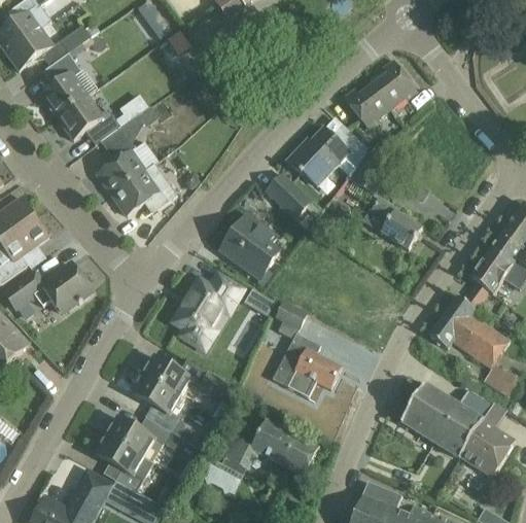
[(0,45),(5,53),(41,28),(51,21),(40,5),(47,0),(33,0),(36,4),(9,23),(0,29),(0,45)]
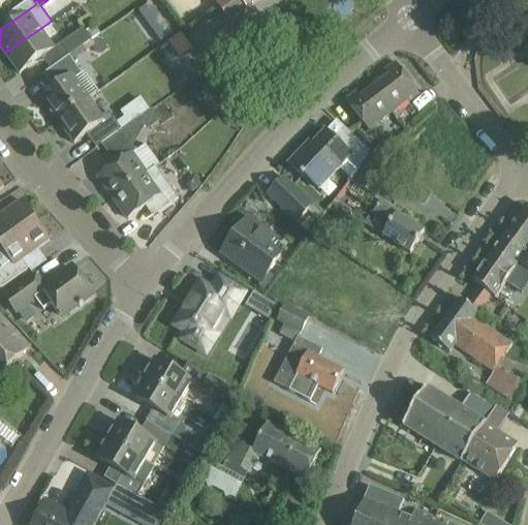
[(147,0),(137,6),(145,17),(156,8),(150,0),(147,0)]
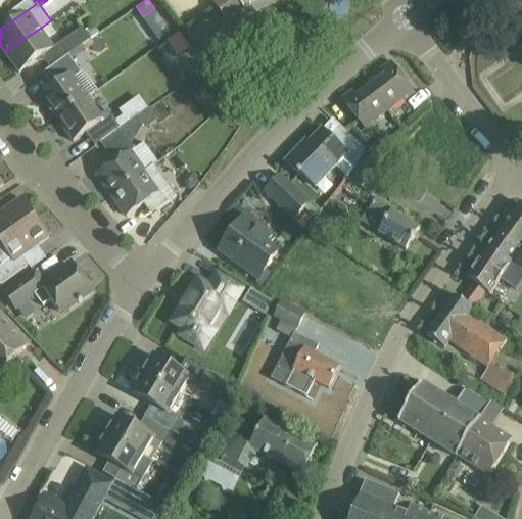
[(215,0),(214,1),(226,16),(247,0),(215,0)]
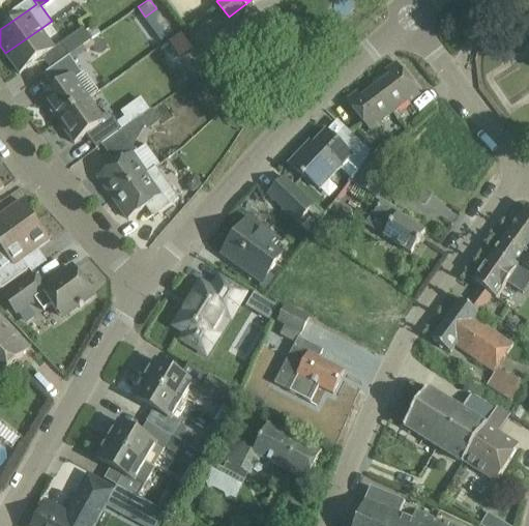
[(60,40),(68,52),(99,30),(93,23),(86,28),(83,24),(60,40)]
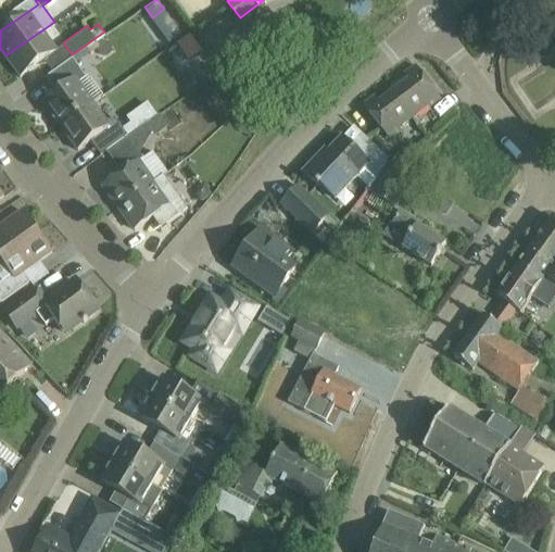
[(57,47),(43,29),(5,55),(19,74),(37,61),(57,47)]
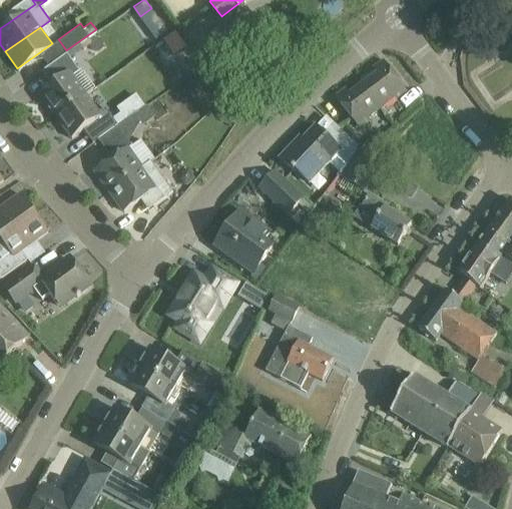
[(55,113),(83,93),(70,74),(78,68),(65,51),(45,65),(52,75),(48,78),(50,82),(38,90),(55,113)]
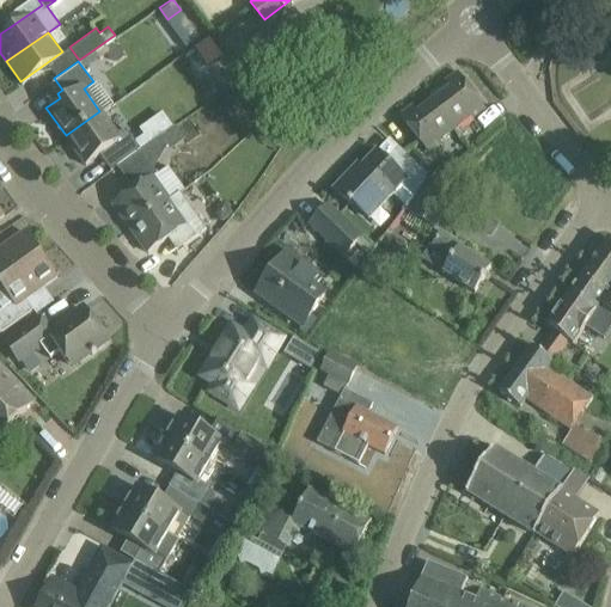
[(432,96),(453,124),(470,112),(471,114),(484,104),(457,68),(444,78),(448,84),(432,96)]
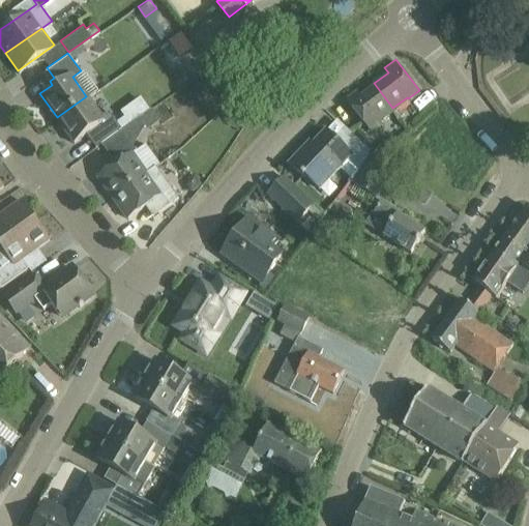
[(108,61),(104,71),(114,75),(115,71),(117,72),(120,66),(117,65),(117,64),(108,61)]
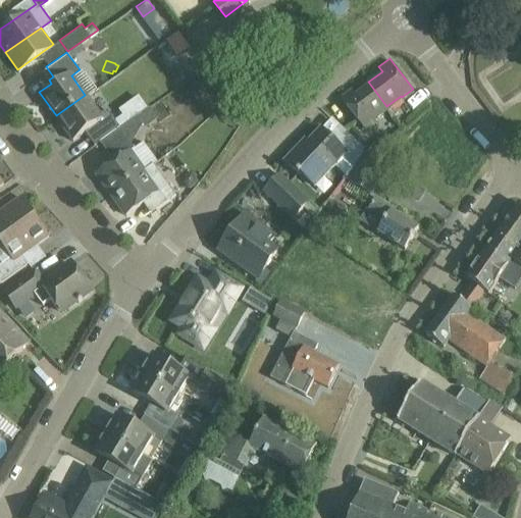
[(372,116),(386,106),(368,82),(355,92),(351,87),(340,95),(363,126),(374,118),(372,116)]
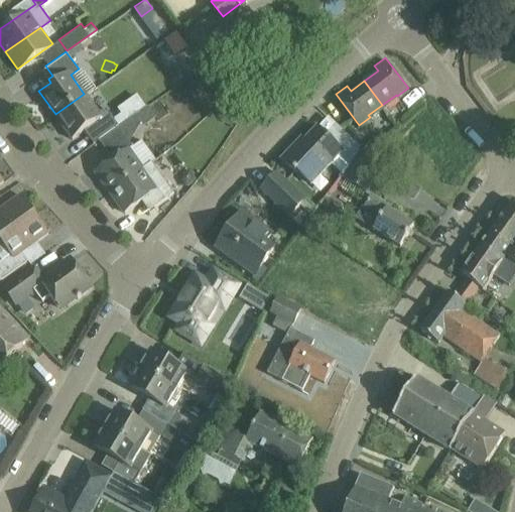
[(97,138),(98,137),(117,123),(104,106),(97,111),(84,94),(55,114),(71,136),(83,128),(86,131),(90,128),(97,138)]
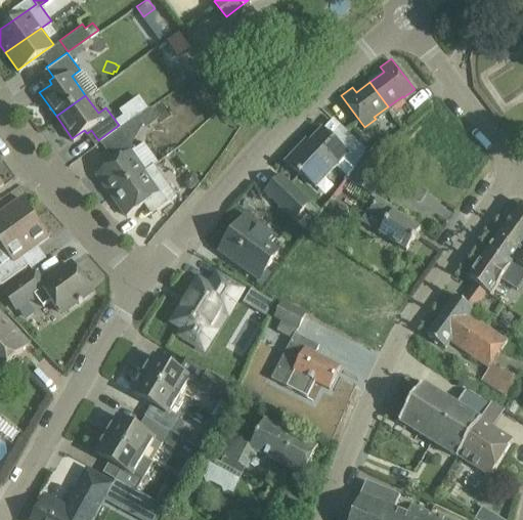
[(145,107),(135,114),(141,121),(150,115),(145,107)]
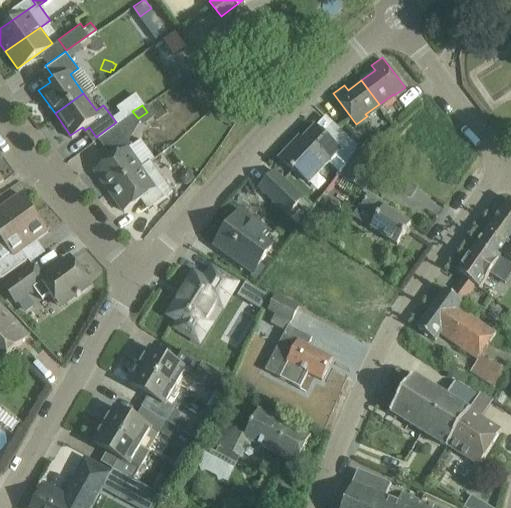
[(110,155),(93,167),(108,188),(140,165),(140,164),(126,145),(130,142),(127,138),(126,137),(138,118),(132,111),(116,122),(97,136),(105,148),(111,145),(115,152),(110,155)]
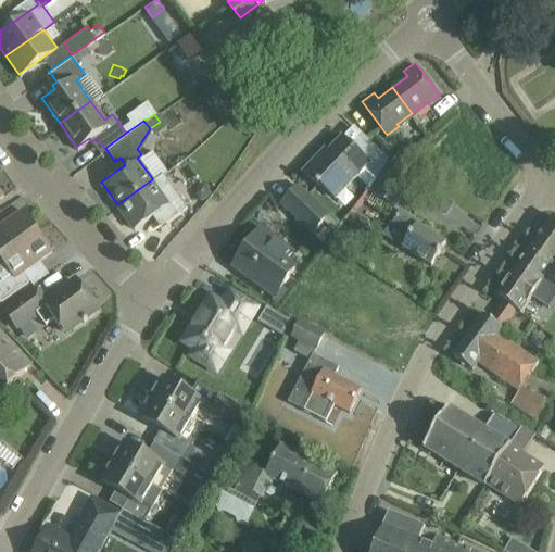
[(318,152),(302,168),(317,184),(319,182),(333,195),(355,173),(363,164),(375,176),(389,158),(366,135),(365,136),(354,147),(341,134),(327,149),(322,154),(318,152)]
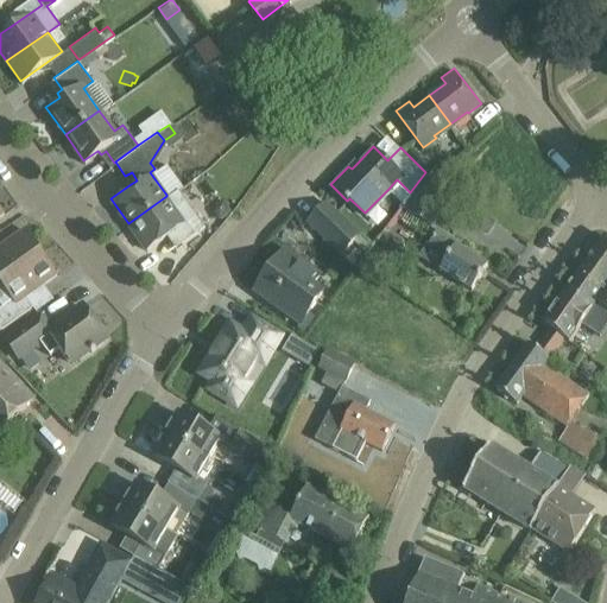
[(451,186),(425,172),(403,202),(400,205),(432,223),(451,186)]
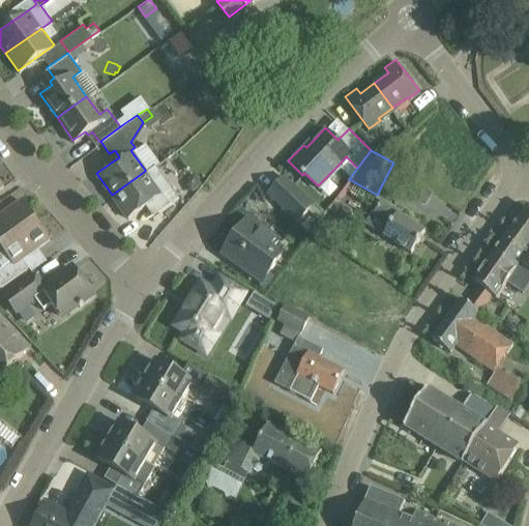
[(145,171),(112,195),(127,215),(144,203),(150,200),(157,210),(177,196),(166,179),(154,164),(145,170),(145,171)]
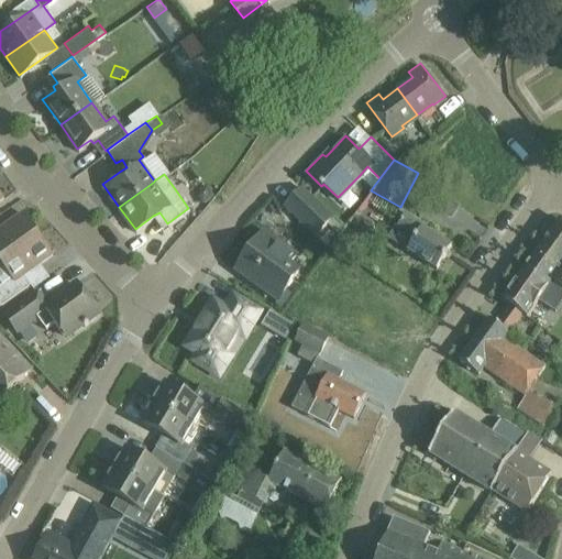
[(199,186),(197,193),(201,201),(213,195),(207,182),(199,186)]
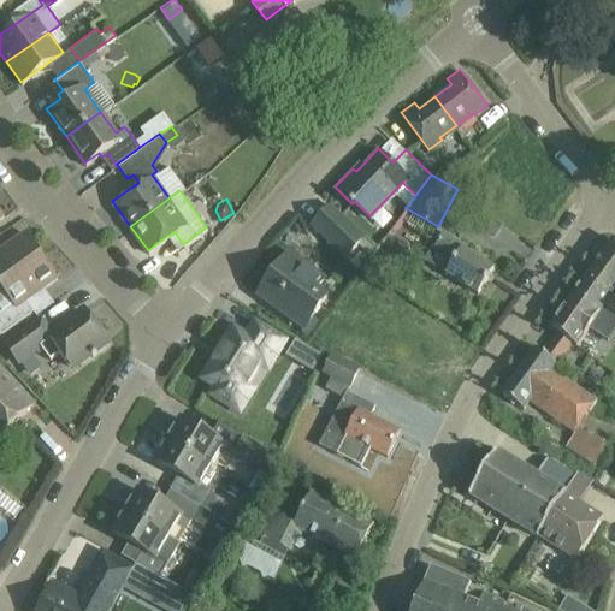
[(364,233),(347,218),(329,201),(309,221),(344,254),(364,233)]
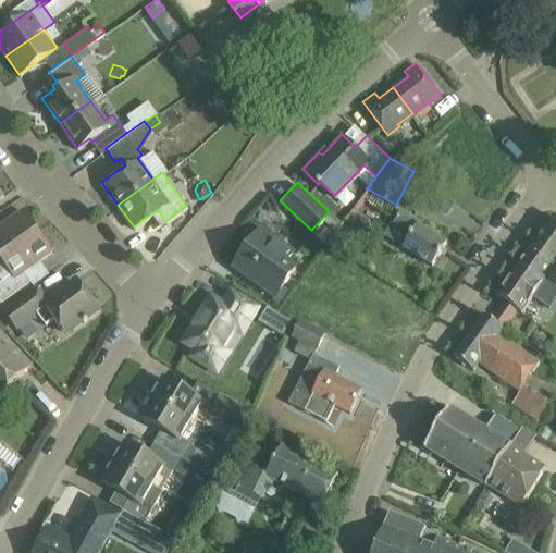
[(0,253),(36,229),(21,207),(0,221),(0,253)]
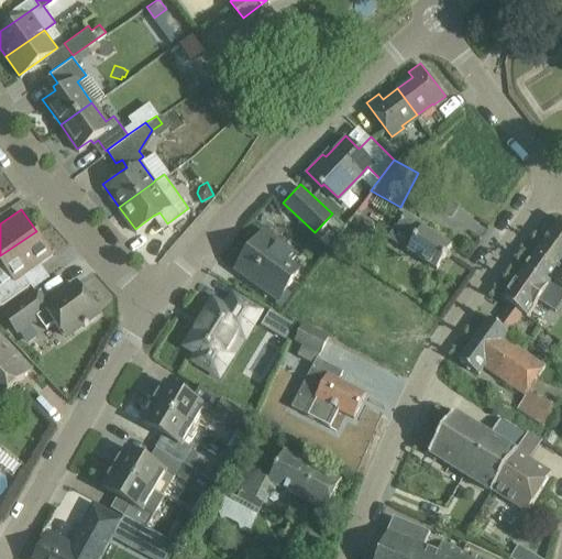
[(395,222),(386,236),(406,249),(407,248),(417,253),(436,265),(450,243),(422,225),(423,222),(404,209),(396,222),(395,222)]
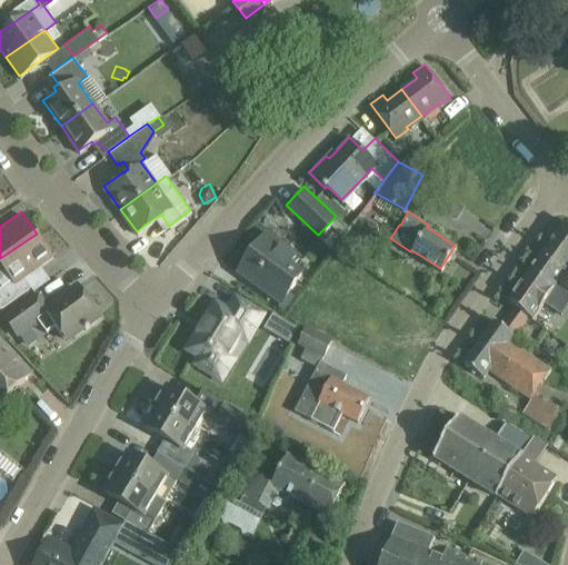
[(565,218),(538,256),(560,271),(541,298),(560,311),(567,298),(567,220),(566,219),(565,218)]
